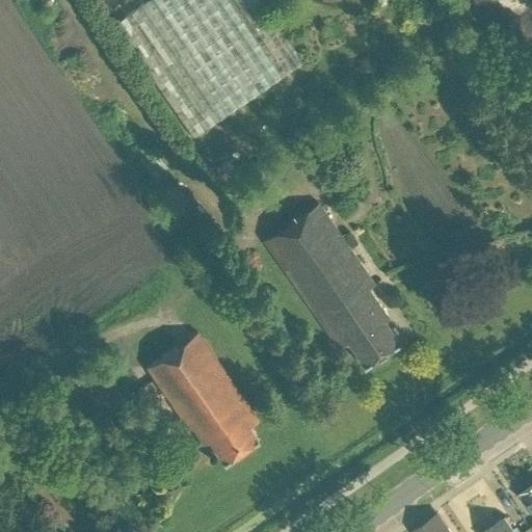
[(260,0),(144,0),(113,22),(194,139),(304,63),(260,0)]
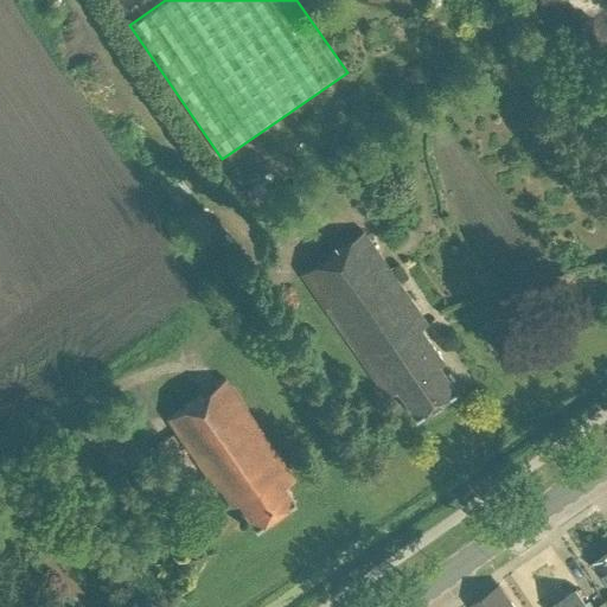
[(300,274),(344,338),(345,338),(364,365),(363,365),(366,370),(368,369),(371,376),(370,376),(384,397),(397,389),(416,416),(455,389),(439,365),(443,362),(421,328),(427,324),(363,231),(300,274)]
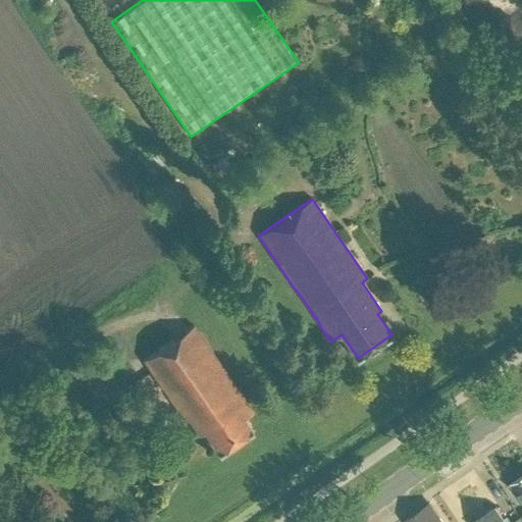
[(188,417),(199,433),(204,430),(219,453),(253,429),(244,417),(254,411),(194,325),(144,360),(185,419),(188,417)]
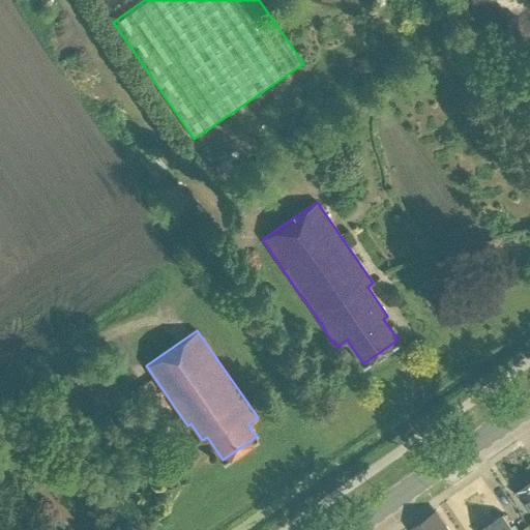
[(529,482),(518,491),(529,507),(529,482)]
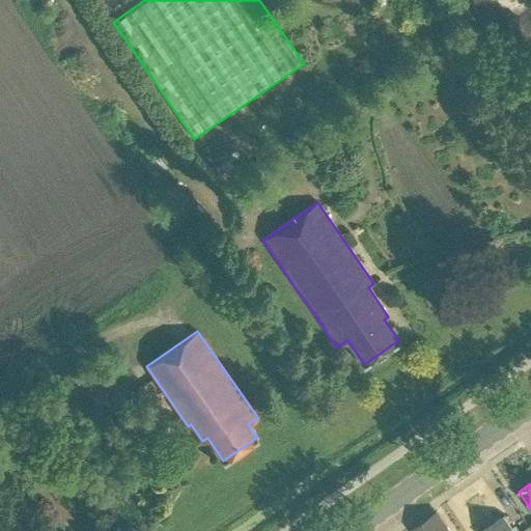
[(435,519),(431,514),(411,529),(412,530),(451,530),(439,514),(435,519)]
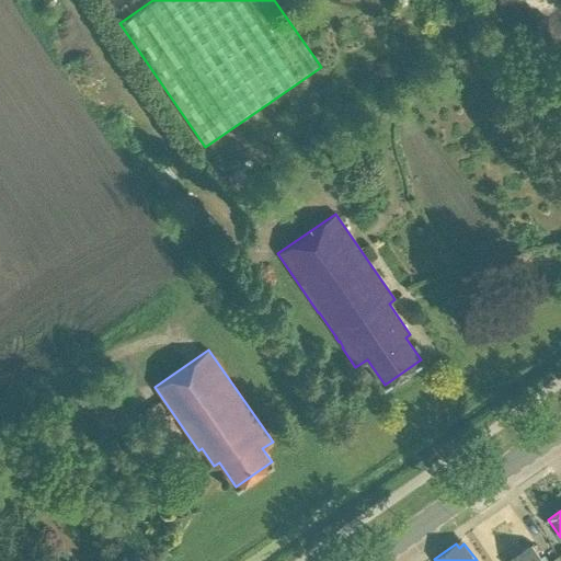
[(507,560),(560,560),(560,559),(558,556),(550,560),(545,560),(531,544),(507,560)]
